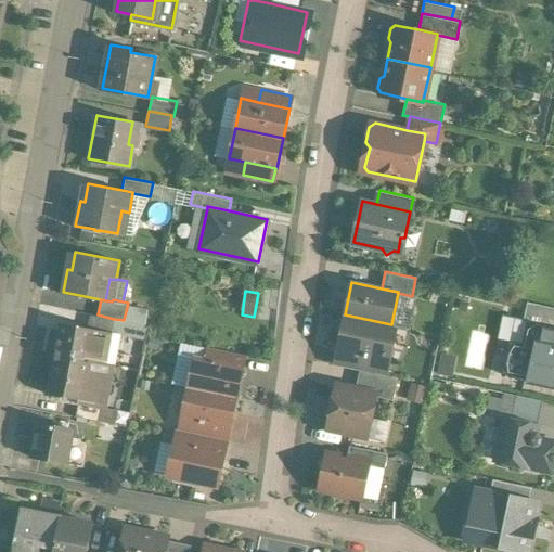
[(528,317),(553,322),(553,306),(527,300),(524,316),(528,317)]
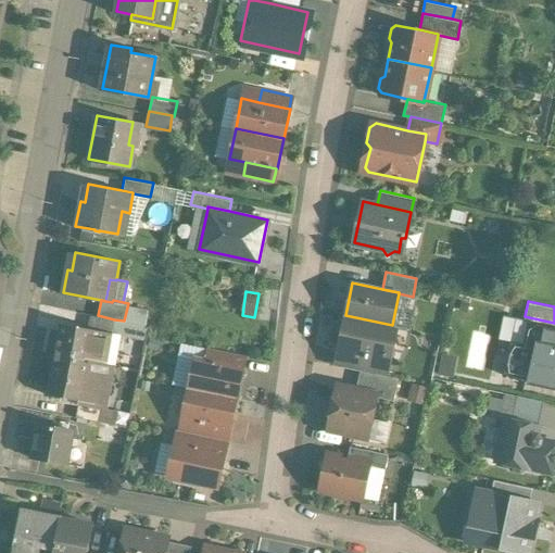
[(98,315),(89,314),(87,327),(106,331),(112,331),(114,319),(98,315)]
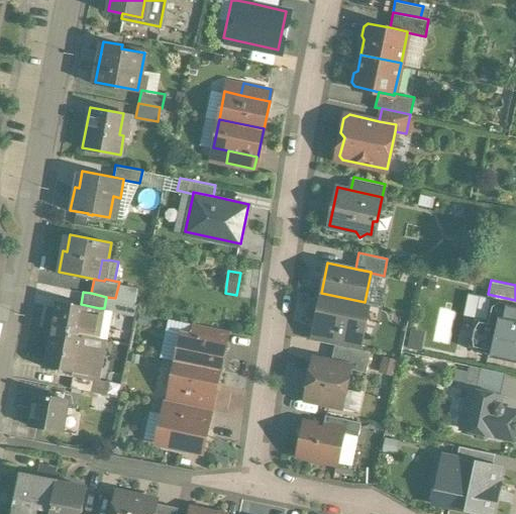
[(365,302),(321,293),(314,327),(330,330),(362,336),(365,323),(362,317),(365,302)]
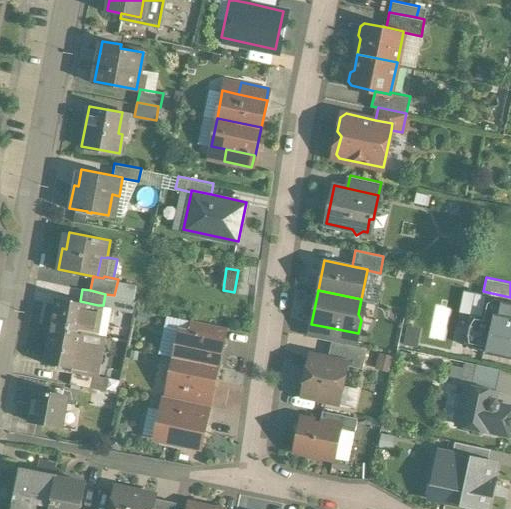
[(473,313),(467,343),(510,352),(510,297),(487,292),(482,315),(473,313)]
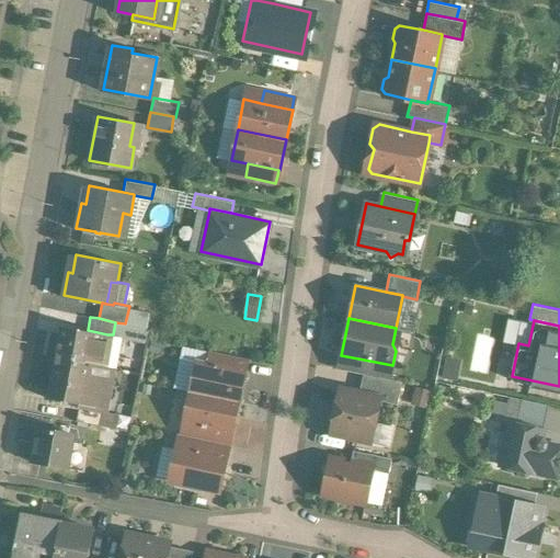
[(125,323),(115,322),(113,334),(144,340),(146,328),(125,323)]
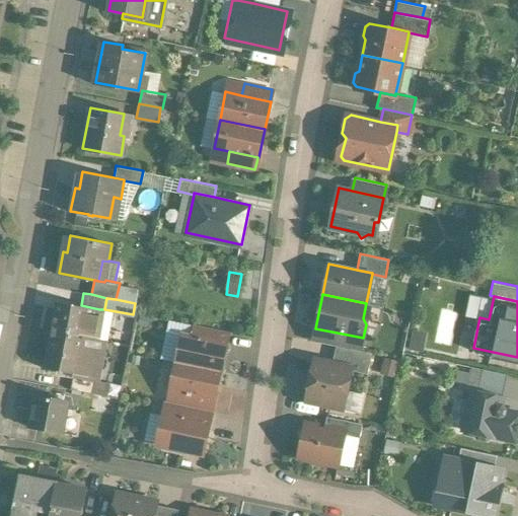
[(81,305),(57,301),(51,328),(84,335),(94,337),(99,309),(81,305)]
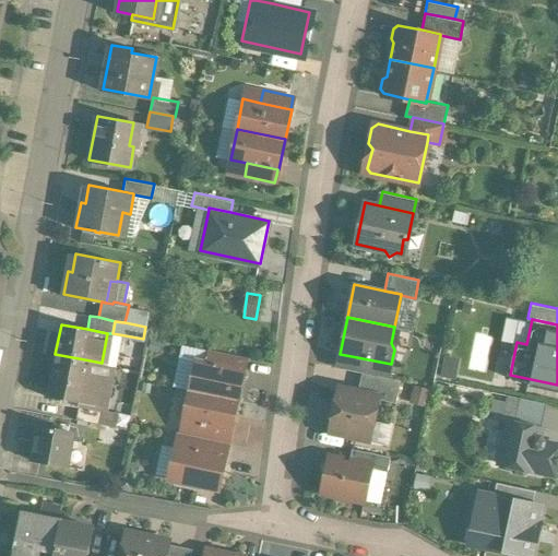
[(245,356),(210,349),(208,362),(242,368),(245,356)]
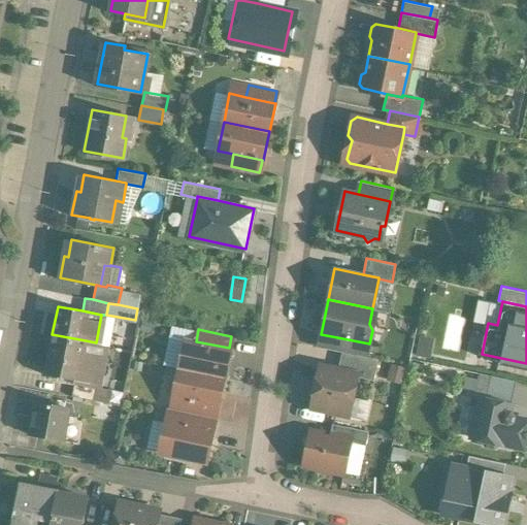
[(86,340),(52,334),(45,373),(74,379),(78,359),(83,360),(86,340)]
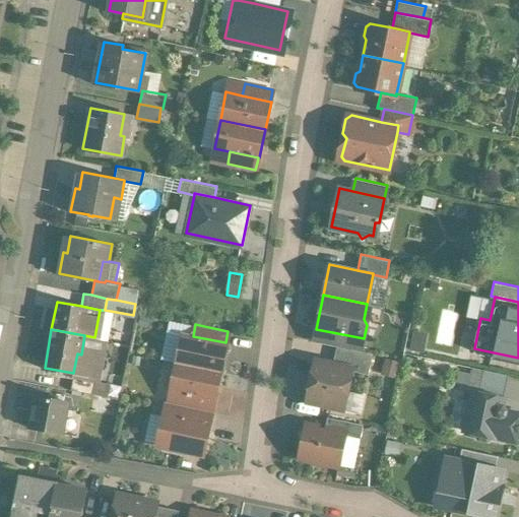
[(364,338),(332,332),(329,344),(336,346),(362,351),(364,338)]
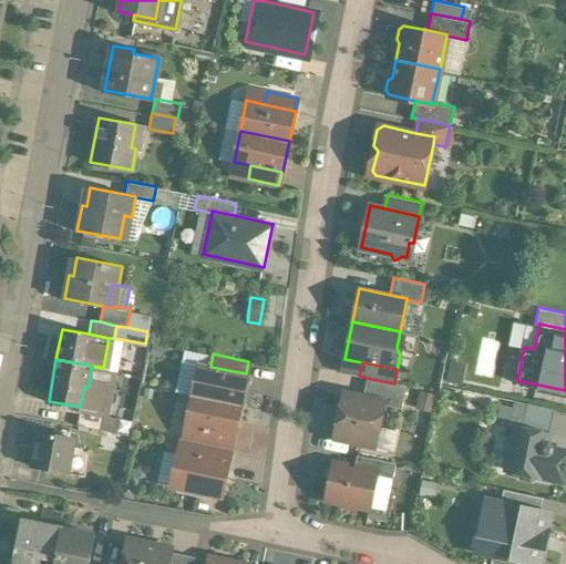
[(211,367),(198,363),(192,395),(240,404),(247,375),(246,373),(211,367)]
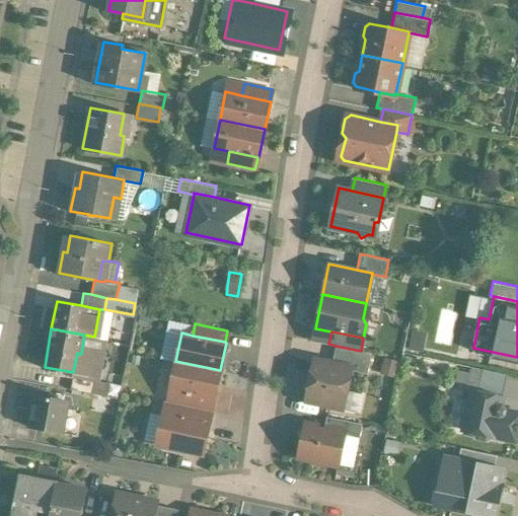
[(361,351),(336,346),(333,363),(351,367),(350,370),(367,373),(372,353),(361,351)]
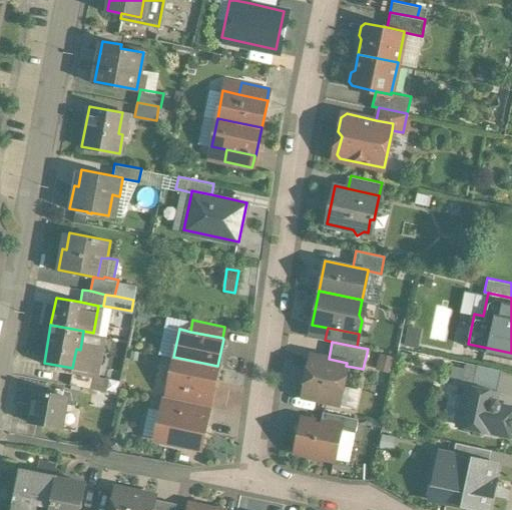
[(329,359),(312,356),(304,395),(339,402),(346,366),(347,363),(329,359)]
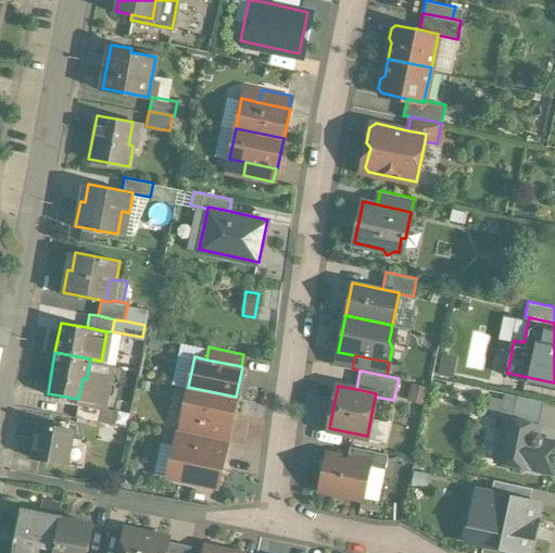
[(236,397),(188,387),(181,416),(199,420),(228,427),(229,427),(236,397)]
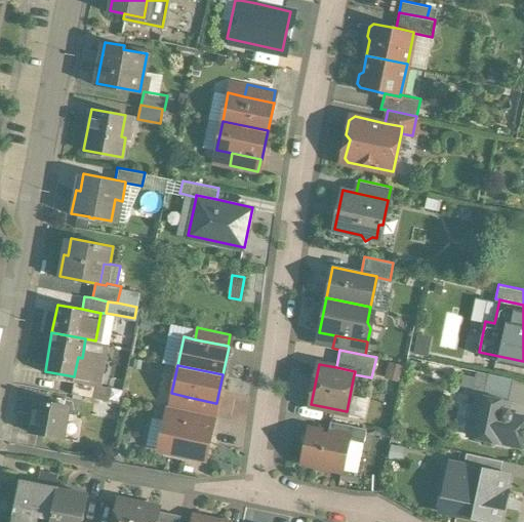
[(479,396),(508,402),(513,378),(478,371),(473,395),(479,396)]
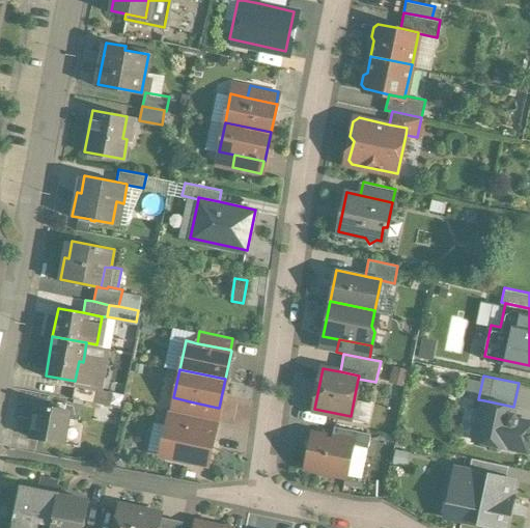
[(96,390),(74,385),(72,397),(94,401),(96,390)]
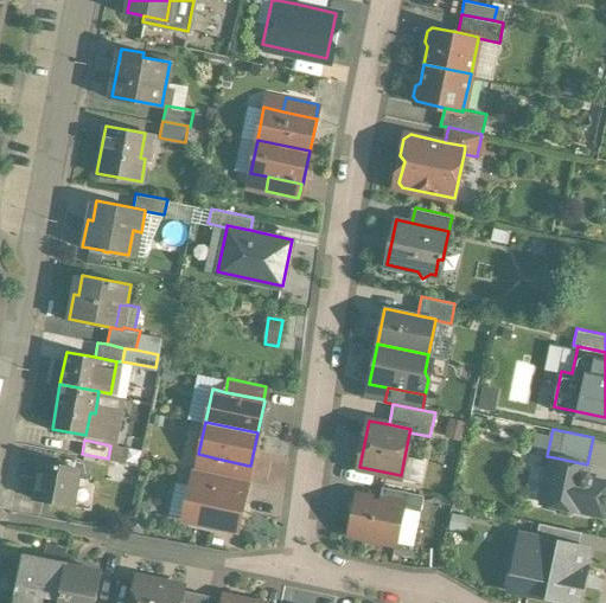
[(587,464),(554,457),(544,502),(603,514),(605,500),(605,480),(585,476),(587,464)]
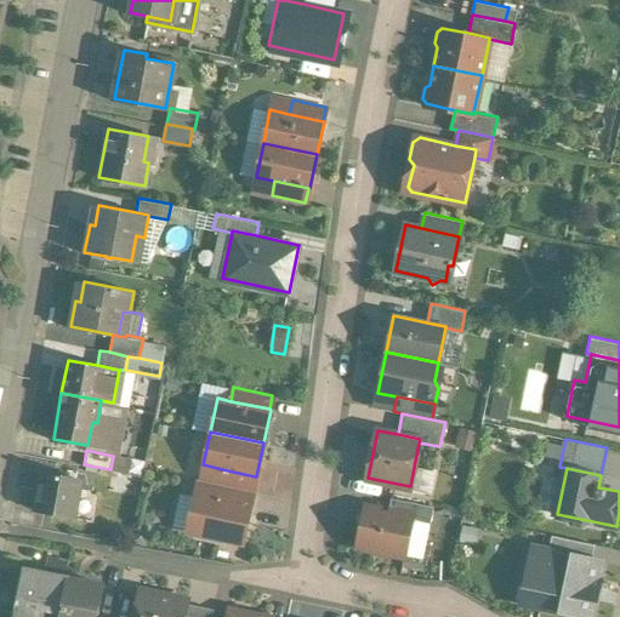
[(255,476),(222,469),(219,483),(251,490),(255,476)]
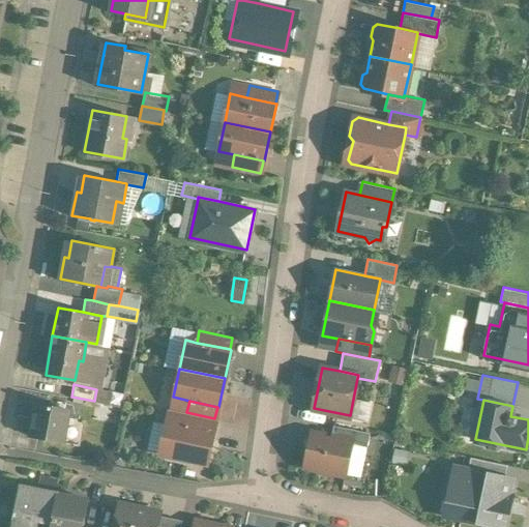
[(68,409),(36,403),(30,435),(62,441),(68,409)]
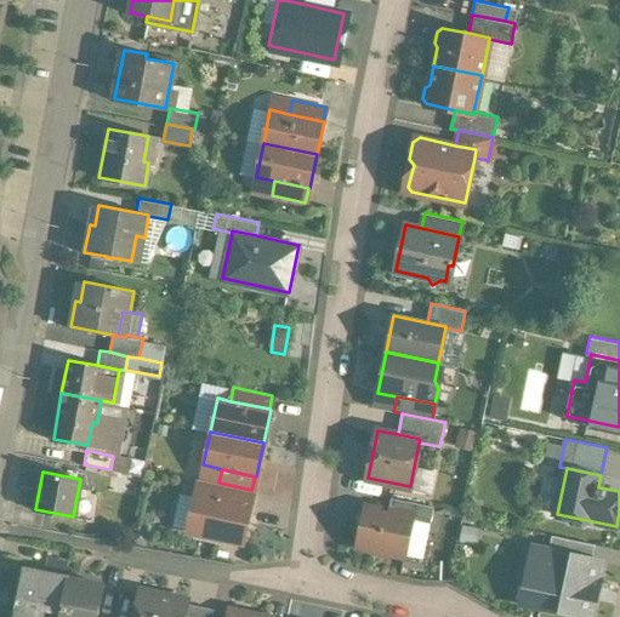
[(251,490),(219,483),(216,497),(249,504),(251,490)]
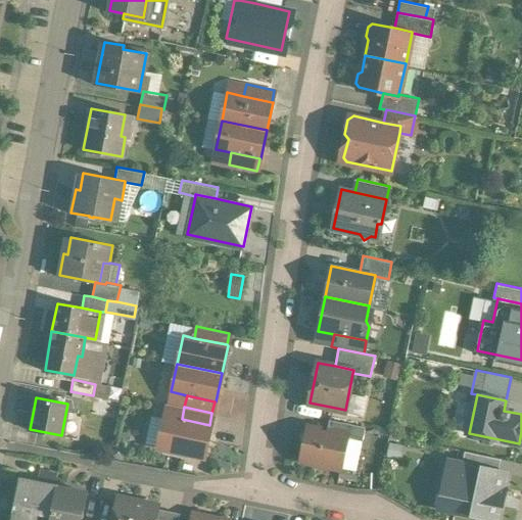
[(182,419),(164,416),(158,445),(204,456),(210,425),(209,425),(182,419)]
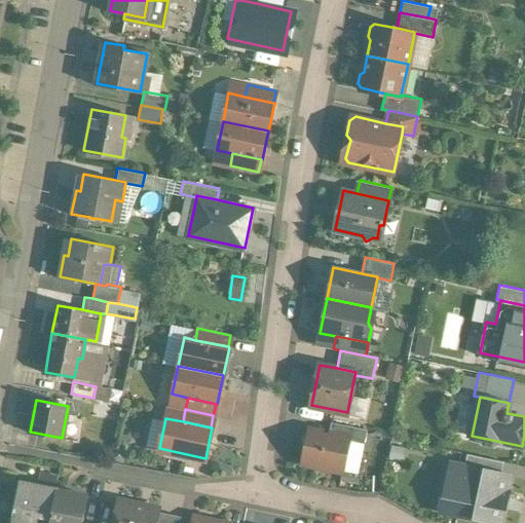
[(368,428),(332,421),(329,434),(349,438),(349,440),(365,443),(368,428)]
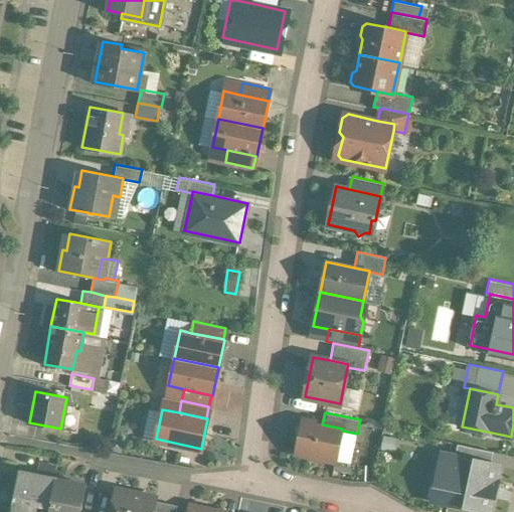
[(322,424),(303,420),(296,452),(336,460),(342,431),(342,429),(322,424)]
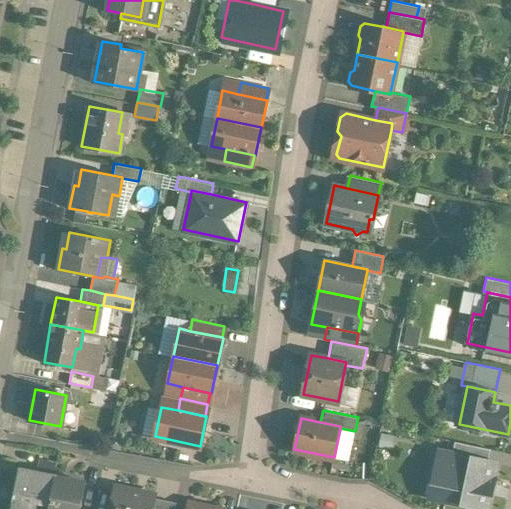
[(456,441),(453,454),(486,461),(489,448),(456,441)]
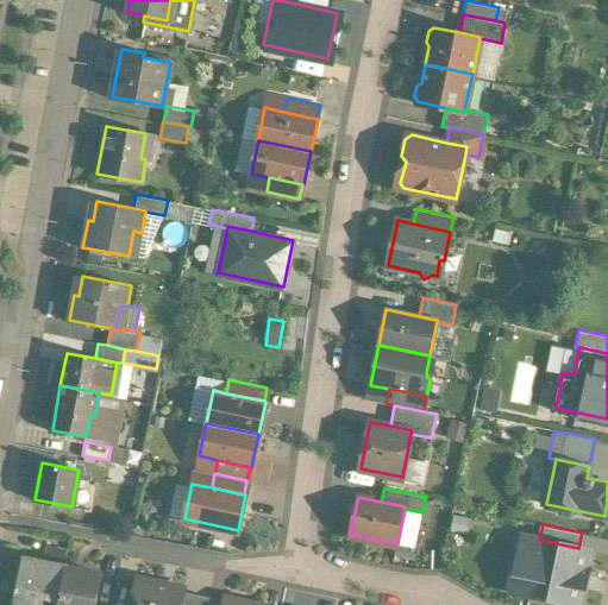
[(575,603),(587,549),(578,548),(539,540),(538,550),(532,575),(528,592),(575,603)]
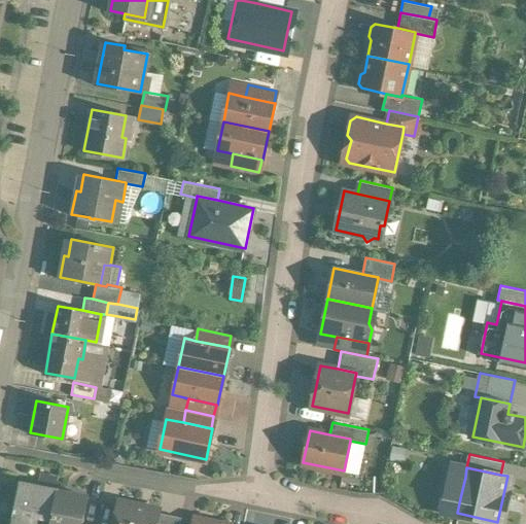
[(460,498),(465,477),(451,474),(447,495),(460,498)]
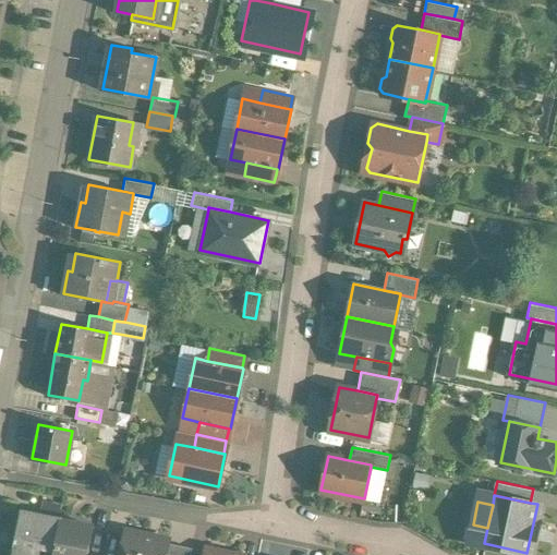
[(61,519),(20,510),(10,554),(39,554),(41,545),(55,547),(61,519)]
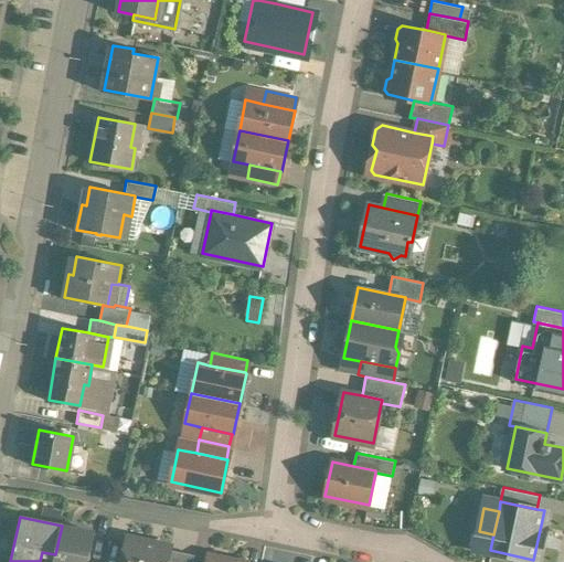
[(94,532),(62,526),(55,554),(53,561),(87,561),(88,561),(94,532)]
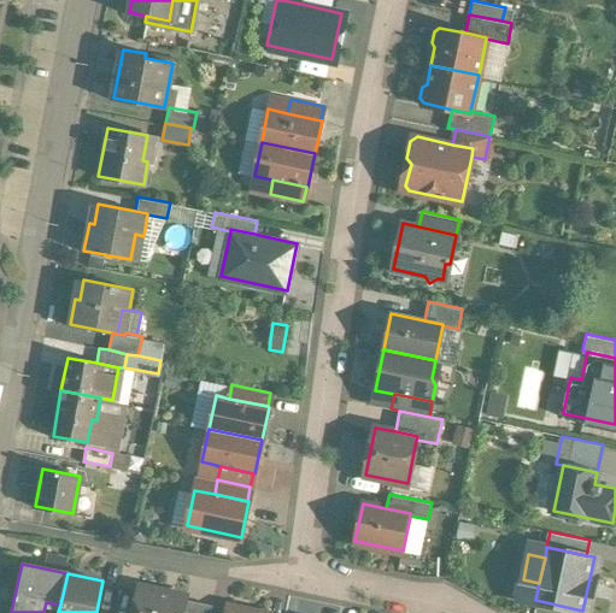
[(186,595),(139,585),(133,612),(181,612),(185,599),(186,595)]
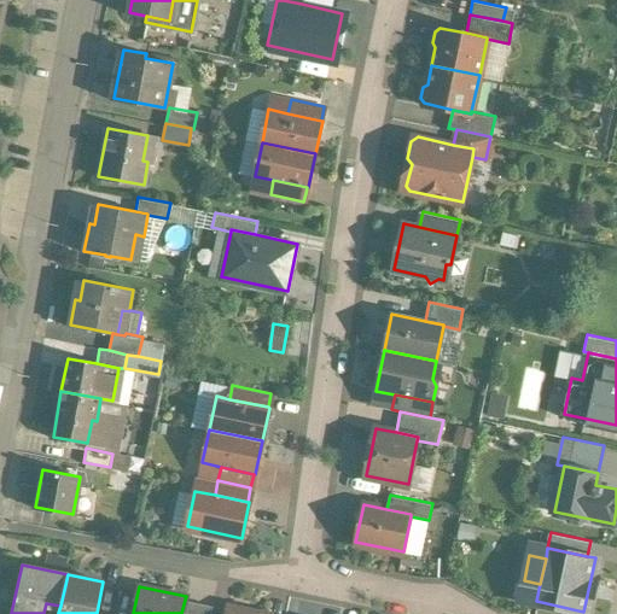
[(210,613),(213,606),(185,600),(181,613),(210,613)]
